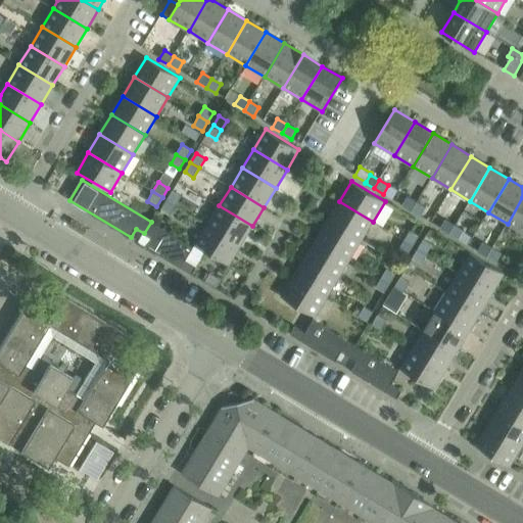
[(182,196),(173,191),(168,200),(177,205),(182,196)]
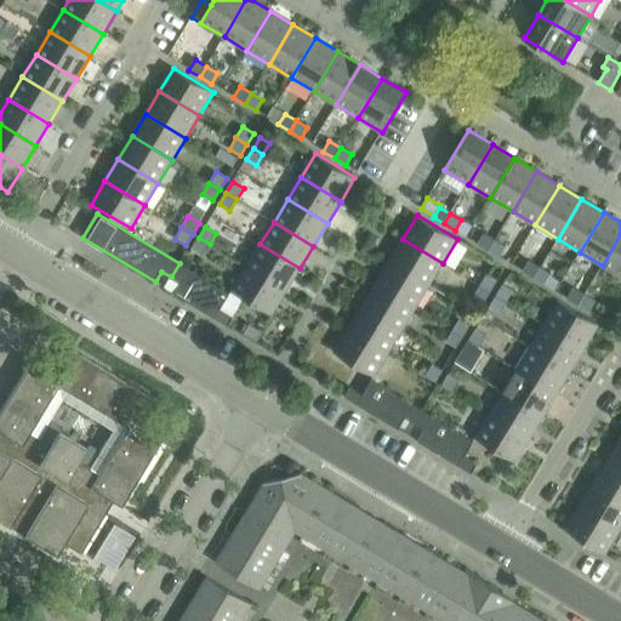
[(484,234),(478,244),(489,251),(495,240),(484,234)]
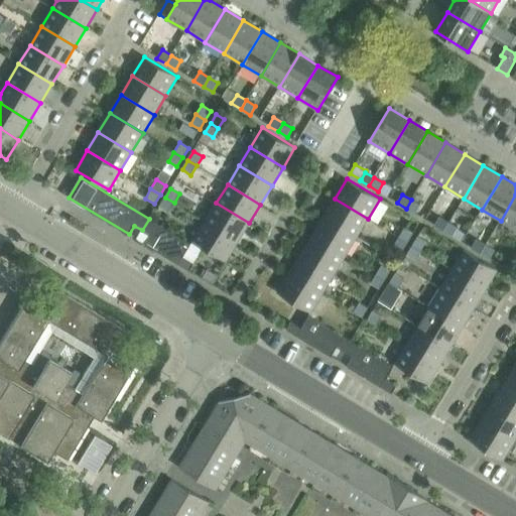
[(515,230),(515,195),(501,221),(515,230)]
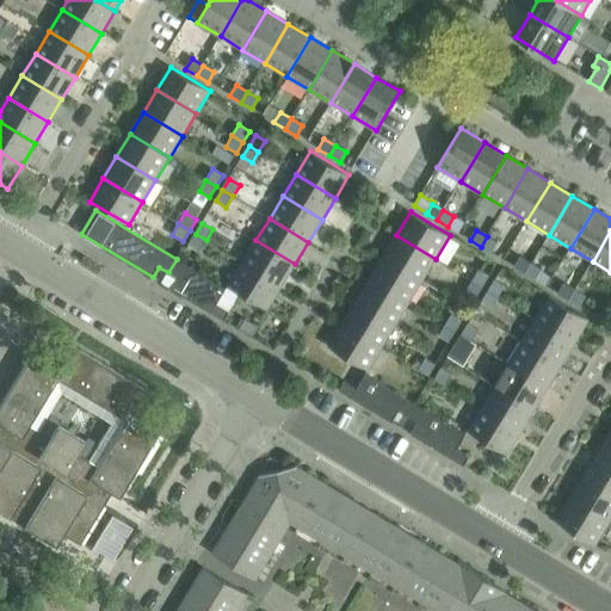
[(189,245),(199,252),(207,240),(196,234),(189,245)]
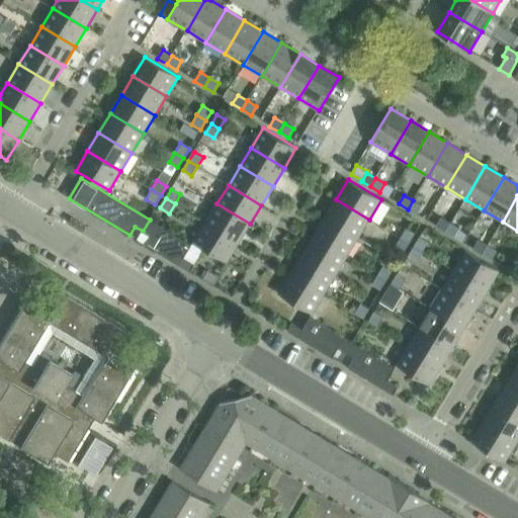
[(325,218),(358,238),(369,220),(336,199),(325,218)]
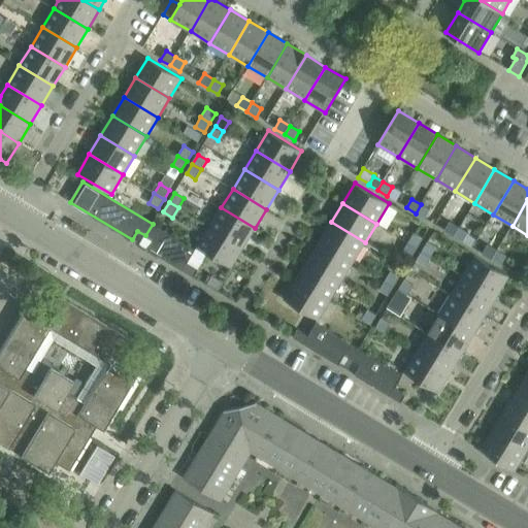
[(425,219),(430,210),(421,204),(416,213),(425,219)]
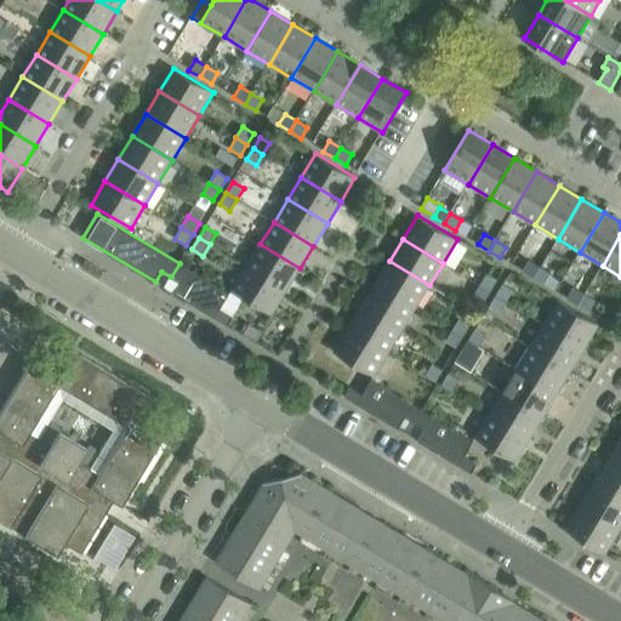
[(300,268),(260,244),(246,267),(286,291),(300,268)]
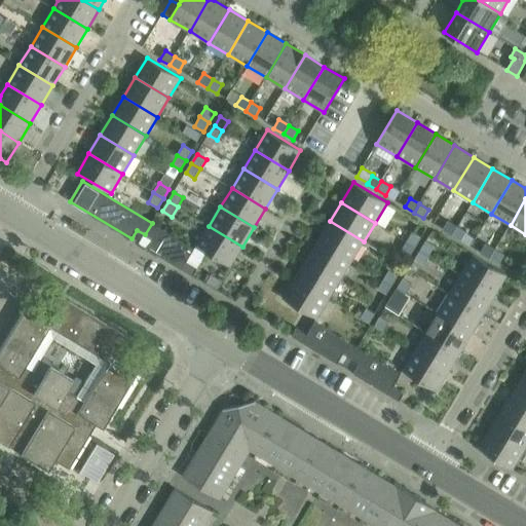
[(364,241),(330,221),(318,240),(352,261),(364,241)]
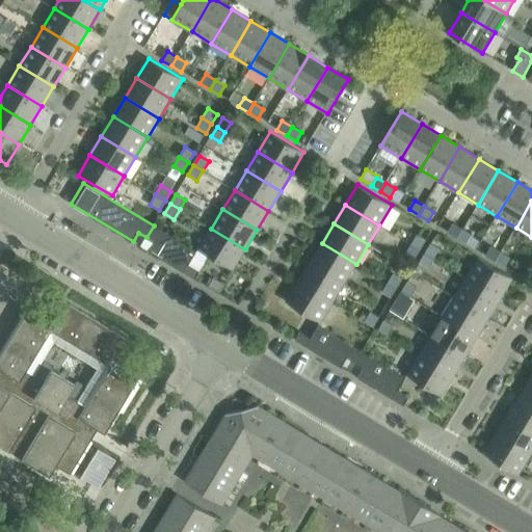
[(453,223),(448,233),(457,238),(462,230),(453,223)]
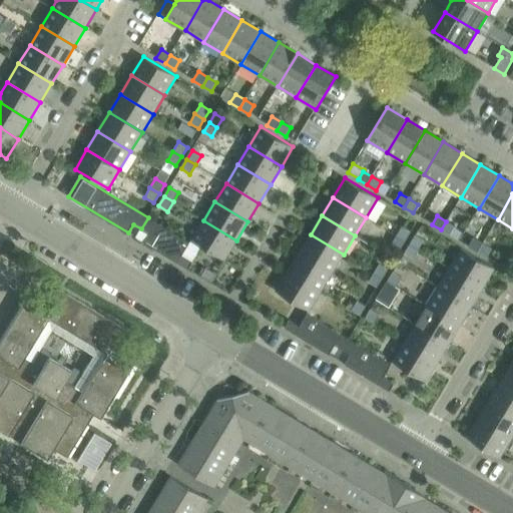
[(193,262),(182,255),(190,243),(148,217),(141,228),(148,233),(143,241),(188,270),(193,262)]
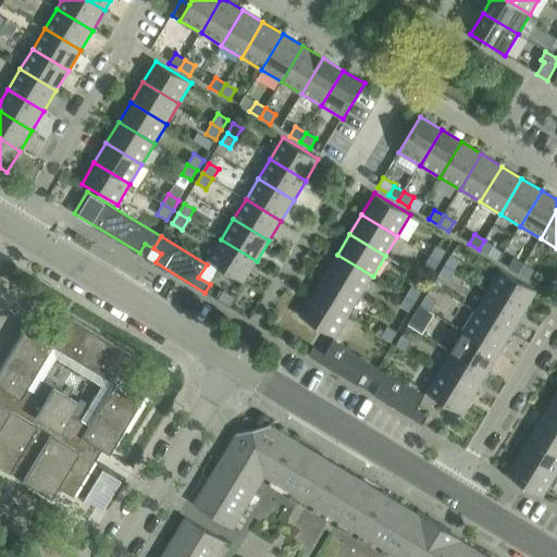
[(209,260),(244,282),(257,261),(221,239),(209,260)]
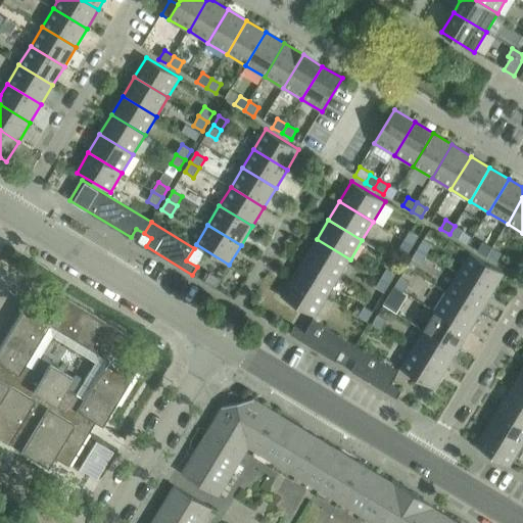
[(459,240),(464,231),(455,226),(449,234),(459,240)]
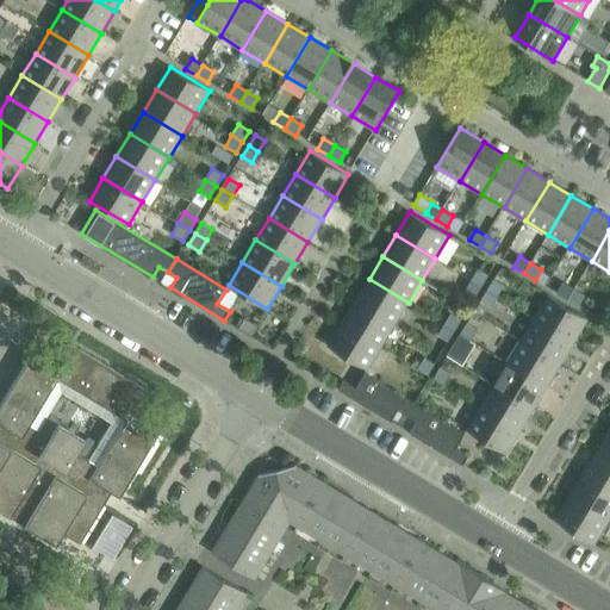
[(489,277),(477,269),(471,280),(481,286),(489,277)]
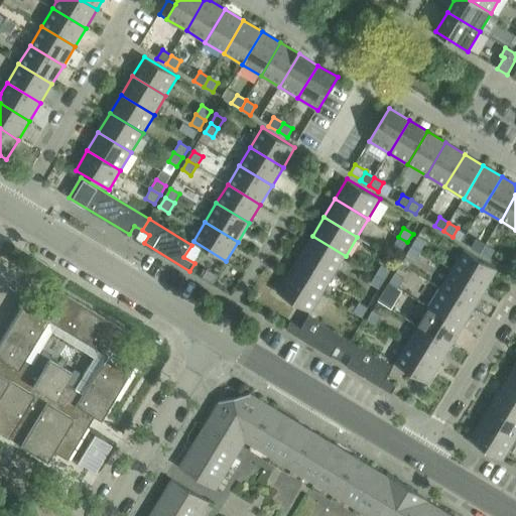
[(301,254),(334,274),(346,256),(312,236),(301,254)]
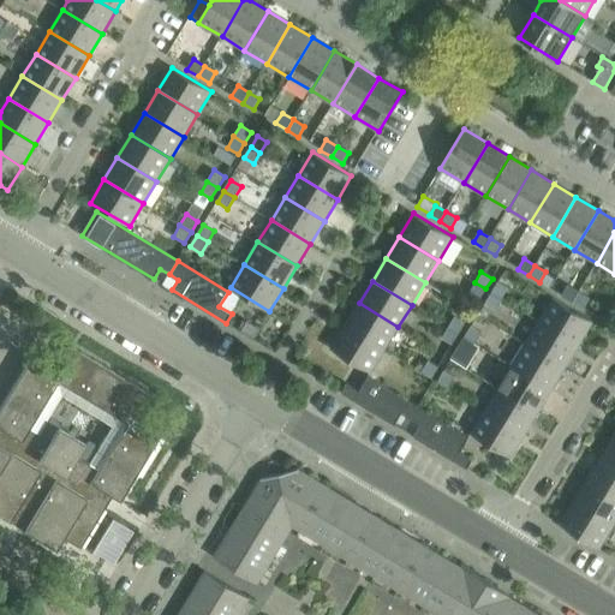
[(509,288),(499,281),(491,293),(502,299),(509,288)]
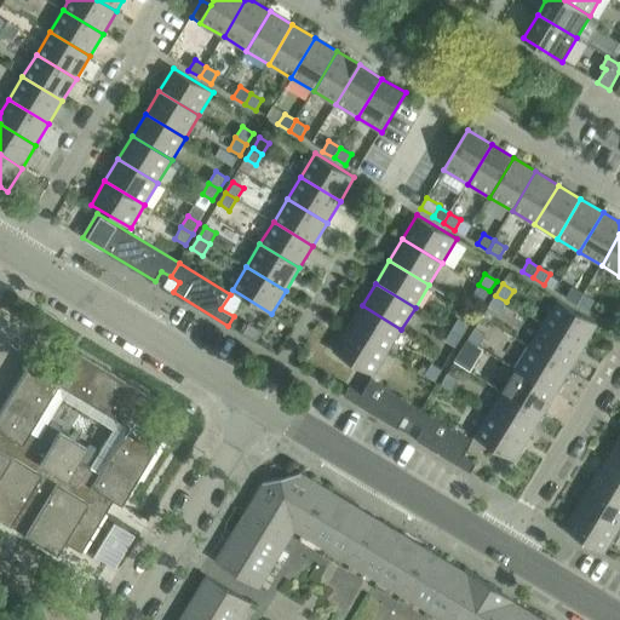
[(472,296),(483,302),(489,291),(478,285),(472,296)]
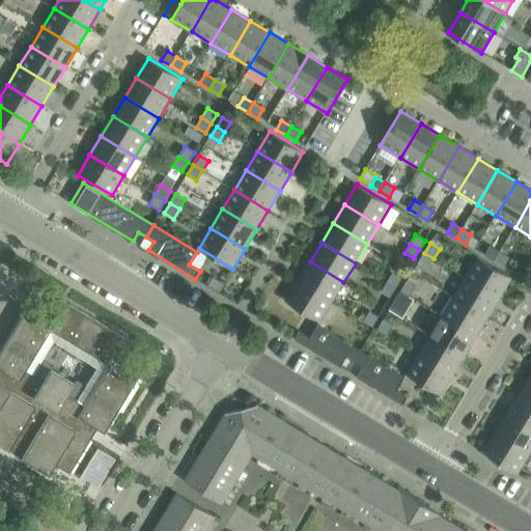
[(490,247),(484,255),(495,261),(500,252),(490,247)]
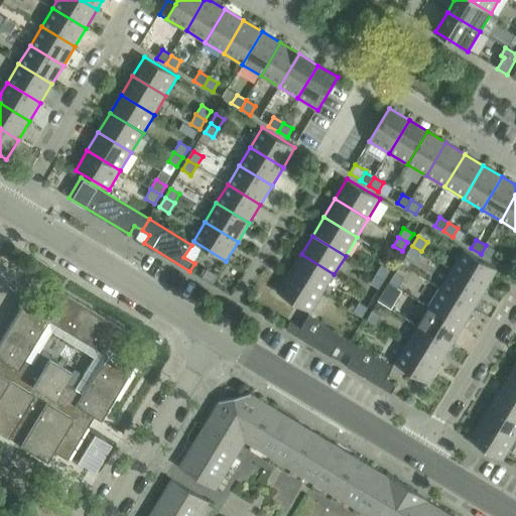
[(490,259),(495,251),(486,245),(481,254),(490,259)]
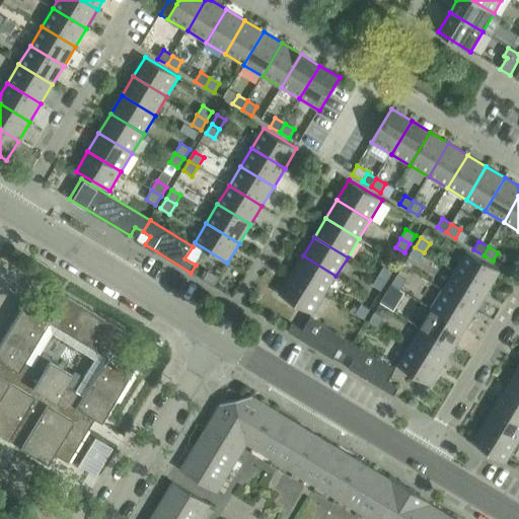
[(410,256),(419,263),(424,252),(415,247),(410,256)]
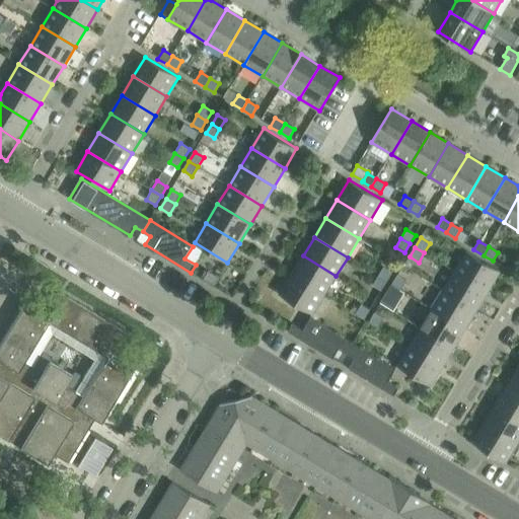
[(500,272),(466,251),(455,272),(489,291),(500,272)]
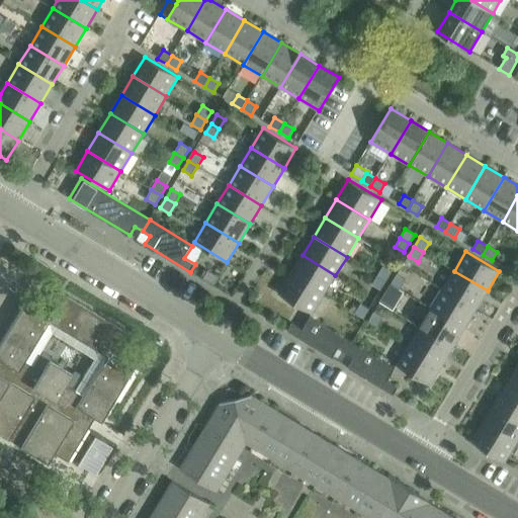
[(335,275),(303,255),(290,274),(324,294),(335,275)]
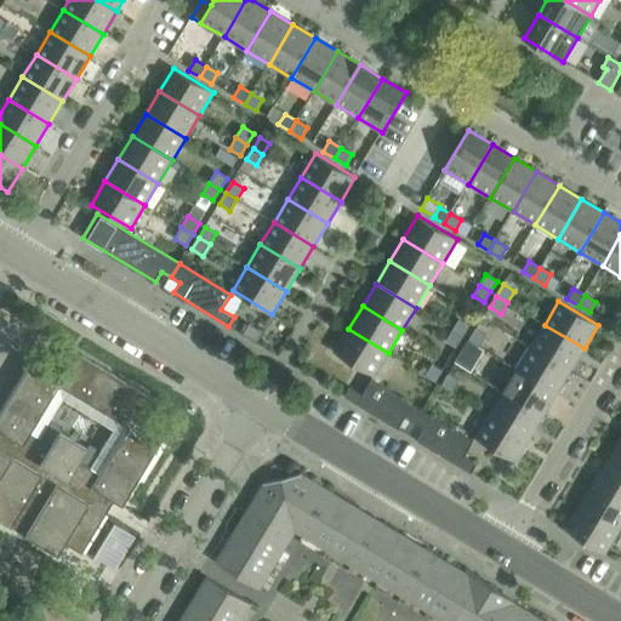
[(471,325),(459,318),(451,329),(463,336),(471,325)]
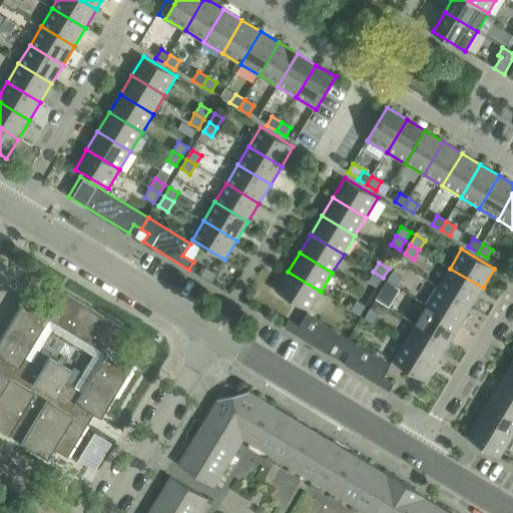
[(206,268),(201,276),(210,282),(216,274),(206,268)]
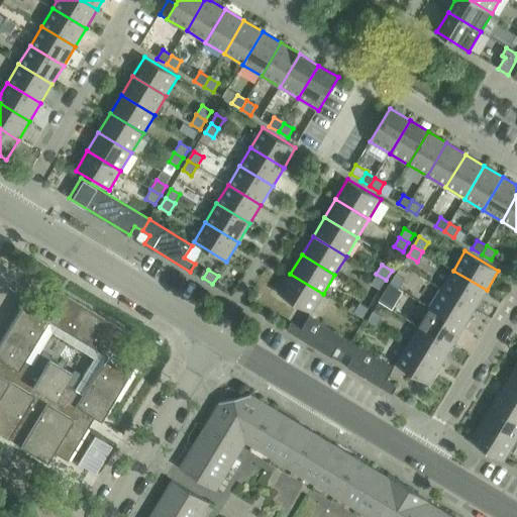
[(442,289),(475,309),(487,290),(453,271),(442,289)]
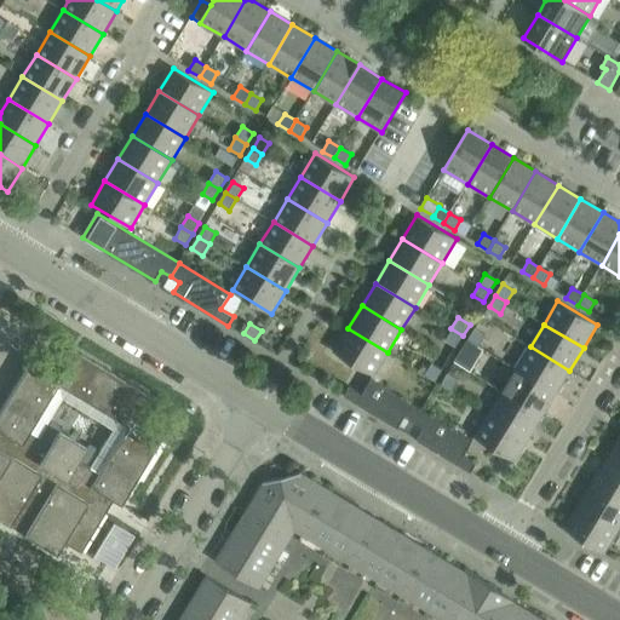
[(334,351),(374,375),(388,352),(348,328),(334,351)]
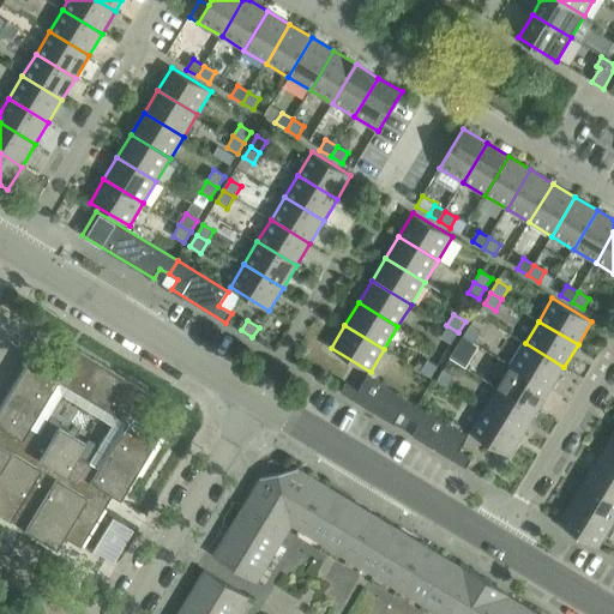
[(439,337),(451,344),(458,332),(446,325),(439,337)]
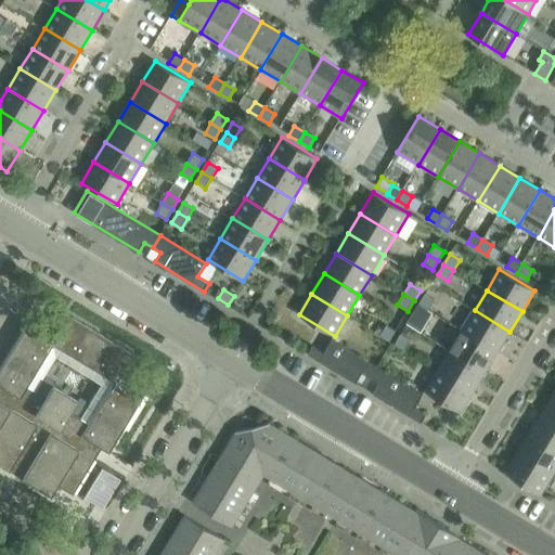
[(435,300),(425,294),(420,305),(429,310),(435,300)]
